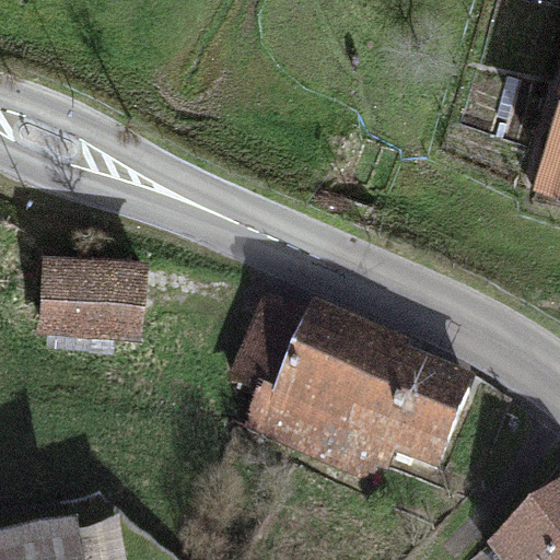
[(559,51),(531,152),(559,161),(559,51)]
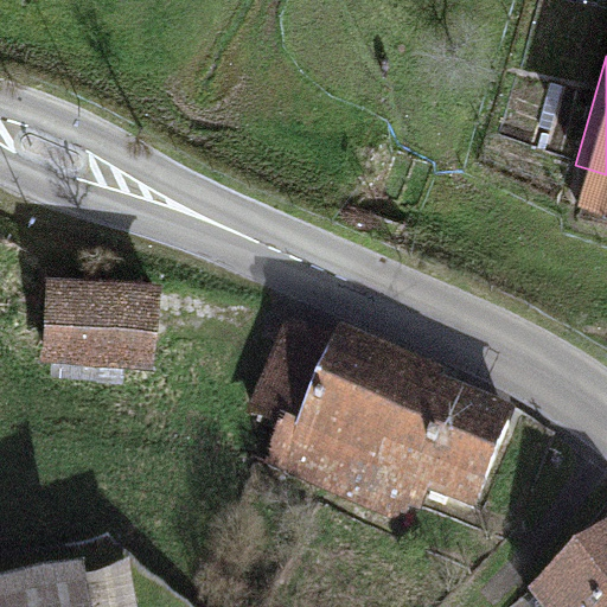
[(48,261),(44,350),(157,355),(160,264),(48,261)]
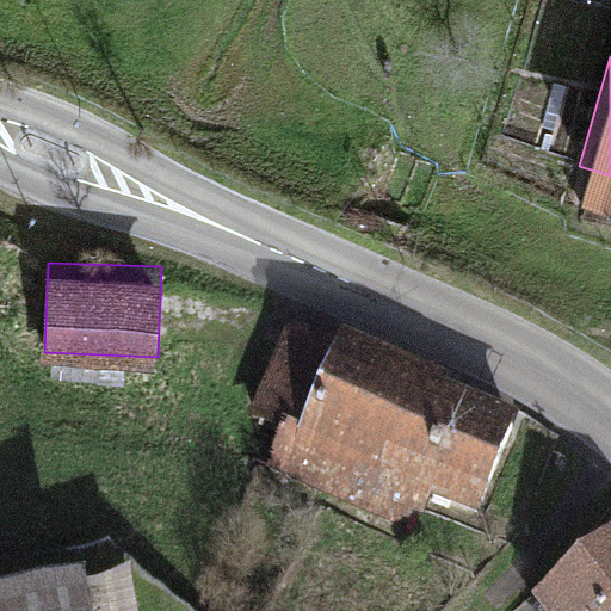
[(528,411),(344,331),(341,338),(289,314),(248,406),(278,419),(257,468),(406,534),(419,503),(476,528),(528,411)]
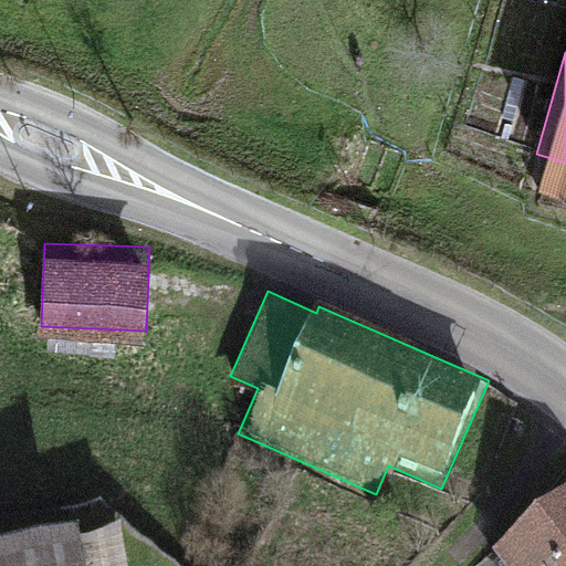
[(565,565),(565,488),(492,547),(506,565),(565,565)]
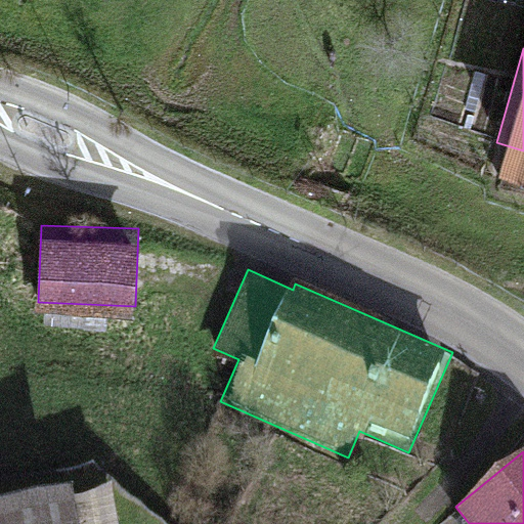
[(0,494),(0,523),(118,523),(111,484),(70,492),(68,482),(0,494)]
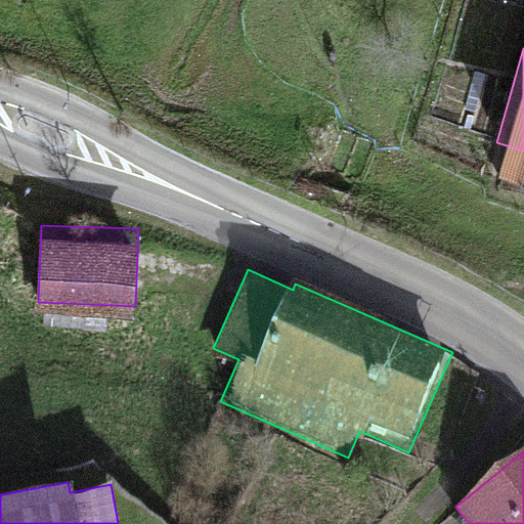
All buildings are outlined.
